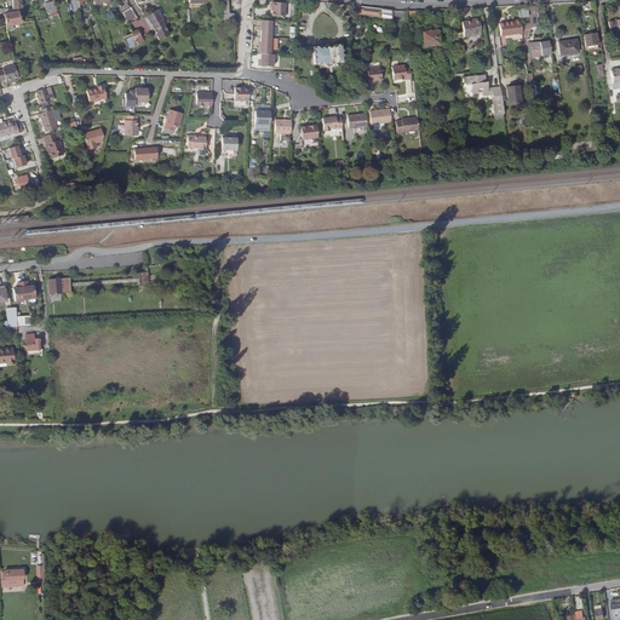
[(44,3),(45,15),(55,13),(53,1),(44,3)]
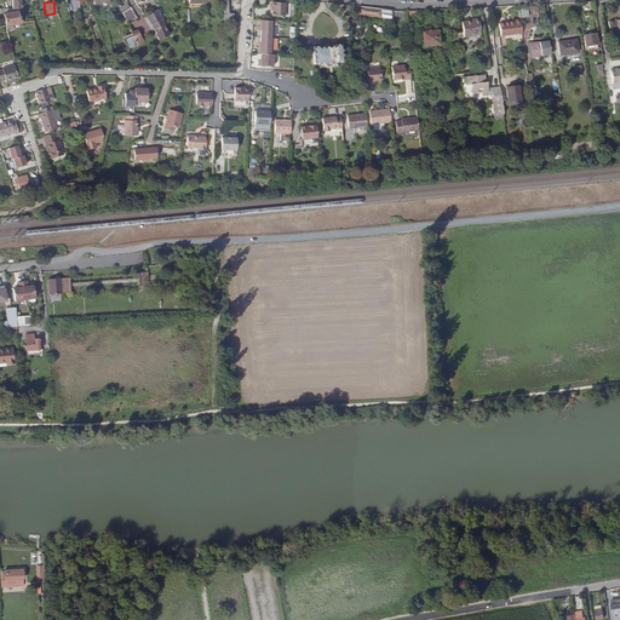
[(380,18),(382,9),(359,6),(357,15),(380,18)]
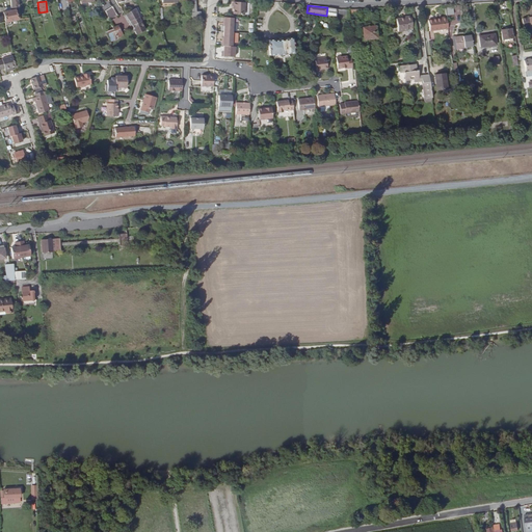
[(108,20),(116,16),(111,6),(104,10),(108,20)]
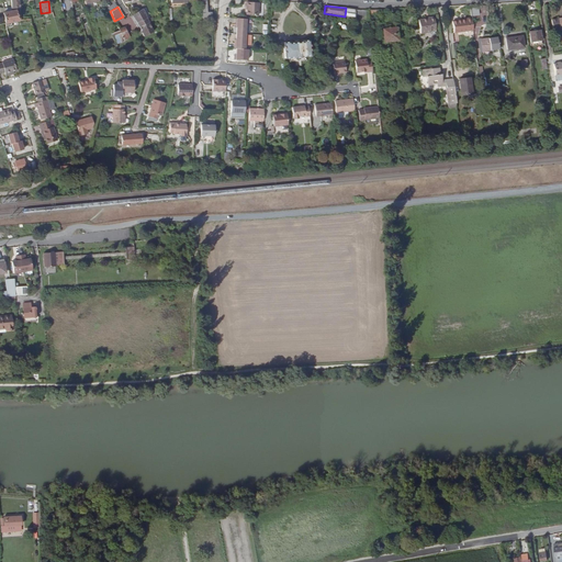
[(369,14),(368,10),(358,10),(346,8),(345,17),(351,18),(352,15),(369,17),(369,14)]
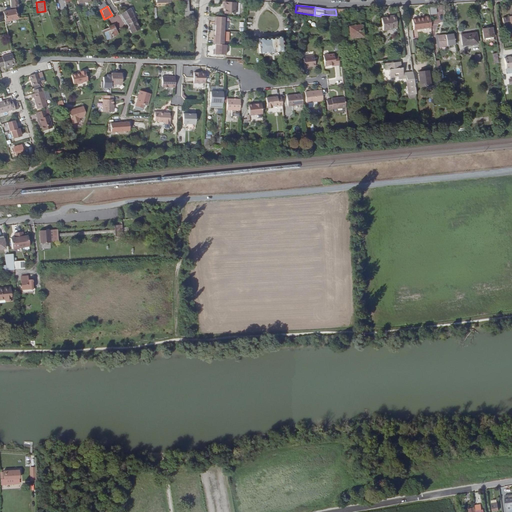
[(3,21),(14,19),(13,9),(2,10),(3,21)]
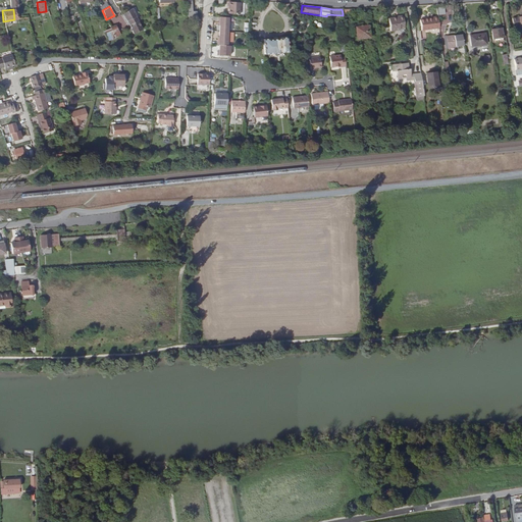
[(138,20),(137,18),(133,10),(123,14),(128,24),(138,20)]
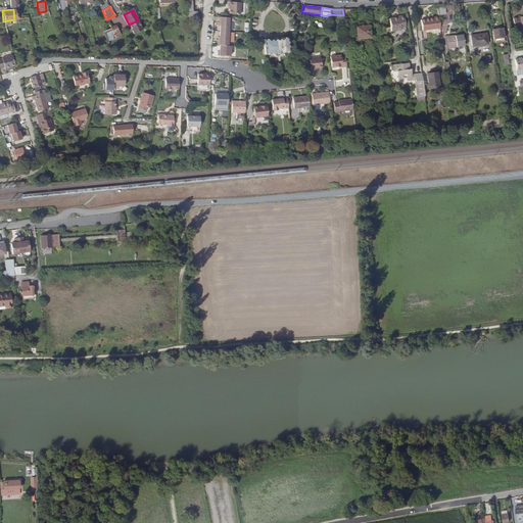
[(402,15),(395,16),(395,17),(388,18),(390,31),(398,31),(398,29),(403,29),(402,15)]
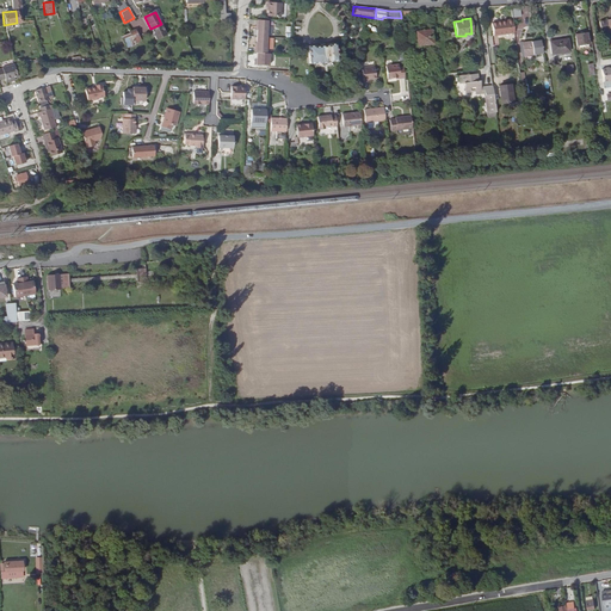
[(610,18),(598,20),(599,31),(610,30),(610,31),(610,30),(610,18)]
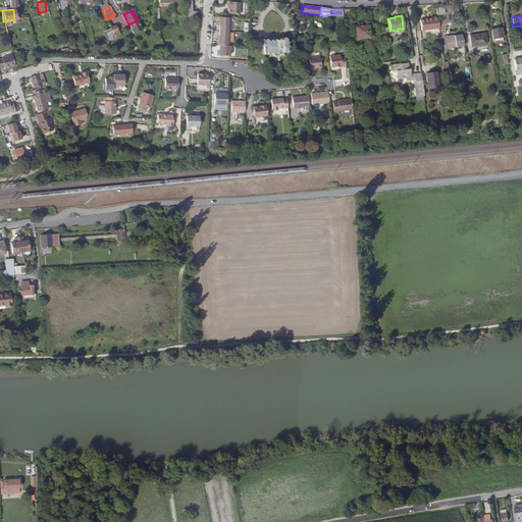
[(438,18),(431,18),(420,20),(421,31),(439,29),(438,18)]
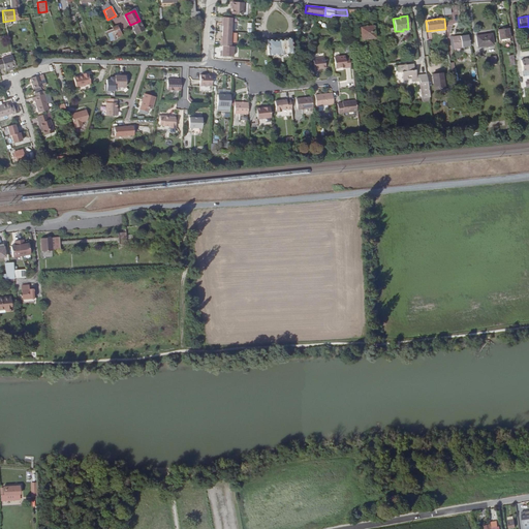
[(105,32),(109,42),(122,35),(118,26),(113,28),(105,32)]
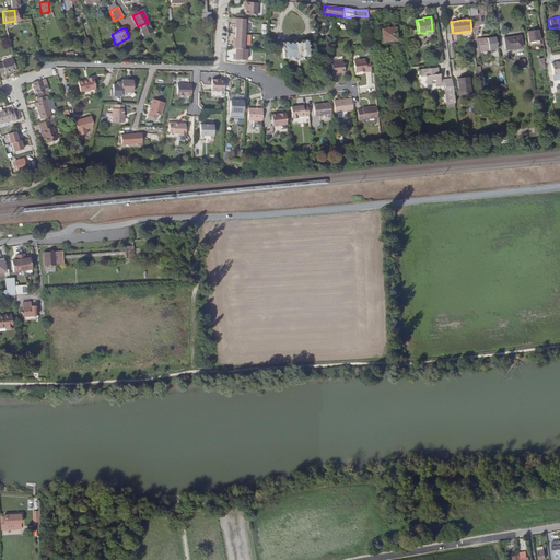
[(392,28),(378,31),(380,43),(394,42),(392,28)]
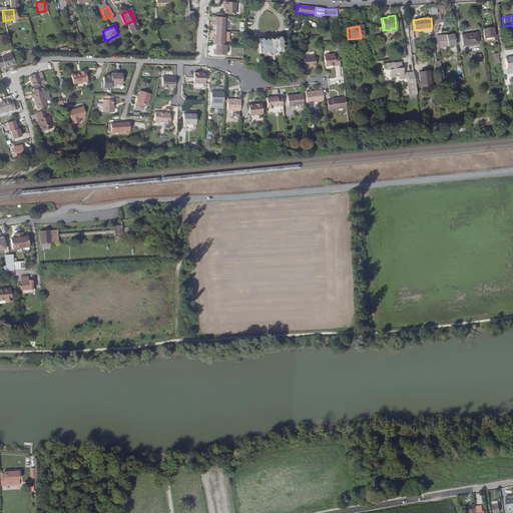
[(493,28),(483,29),(485,45),(495,44),(493,28)]
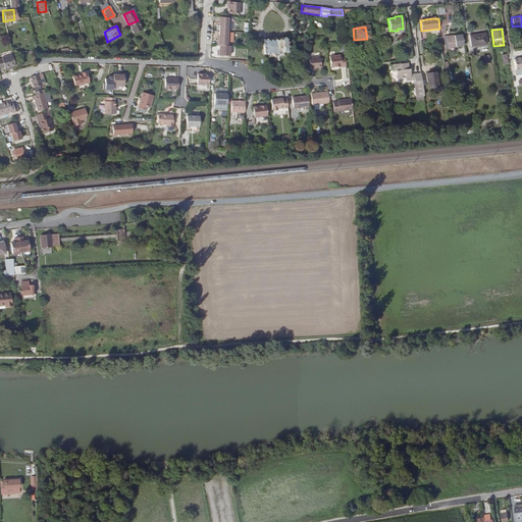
[(484,33),(470,35),(471,46),(486,44),(484,33)]
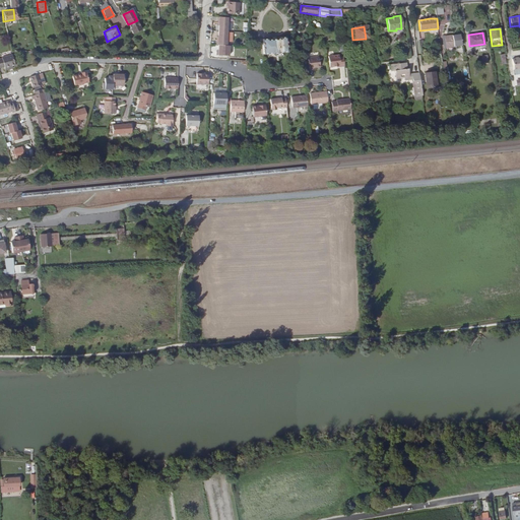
[(459,35),(445,37),(446,47),(461,45),(459,35)]
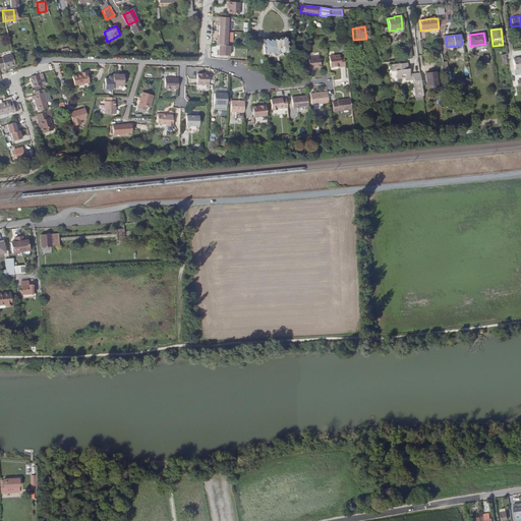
[(292,37),(262,40),(264,55),(293,52),(292,37)]
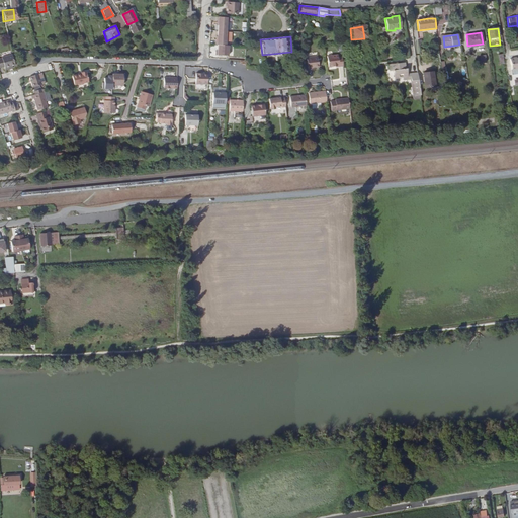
[(216,54),(228,54),(228,44),(218,44),(218,50),(216,50),(216,54)]
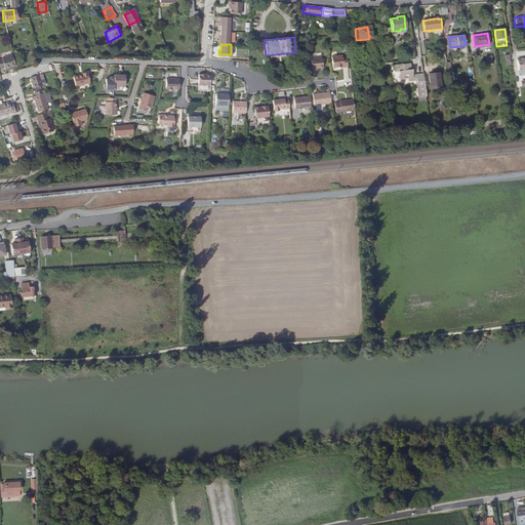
[(0,58),(0,68),(4,68),(4,69),(11,67),(15,66),(12,55),(2,58),(0,58)]
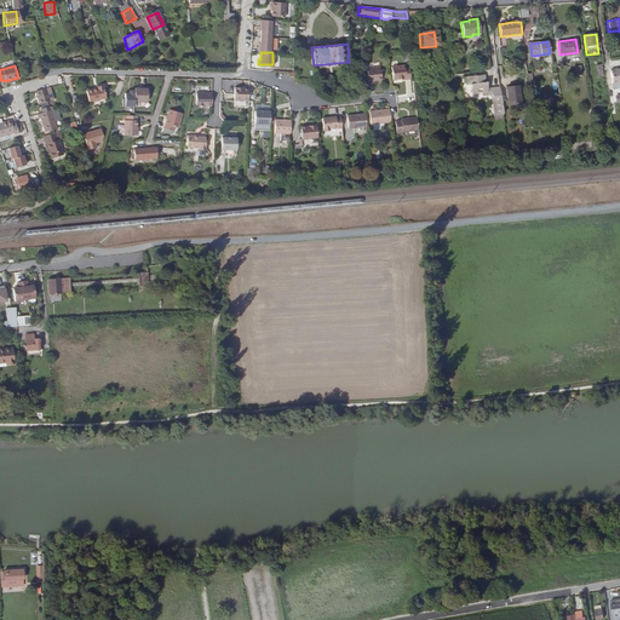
[(406,65),(392,67),(394,79),(405,79),(411,79),(411,68),(406,69),(406,65)]
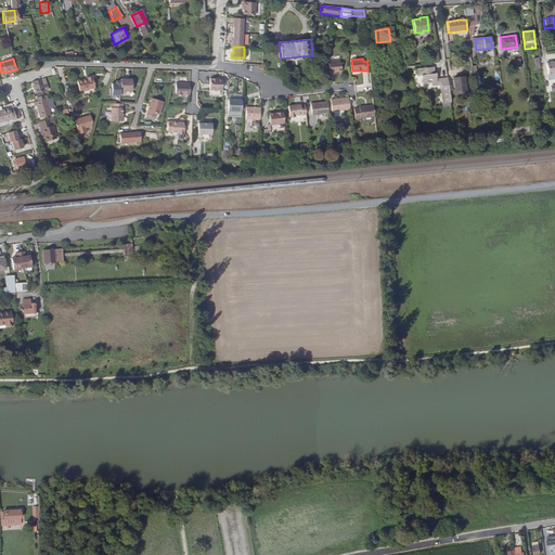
[(340,61),(328,62),(330,75),(334,74),(334,73),(341,73),(340,61)]
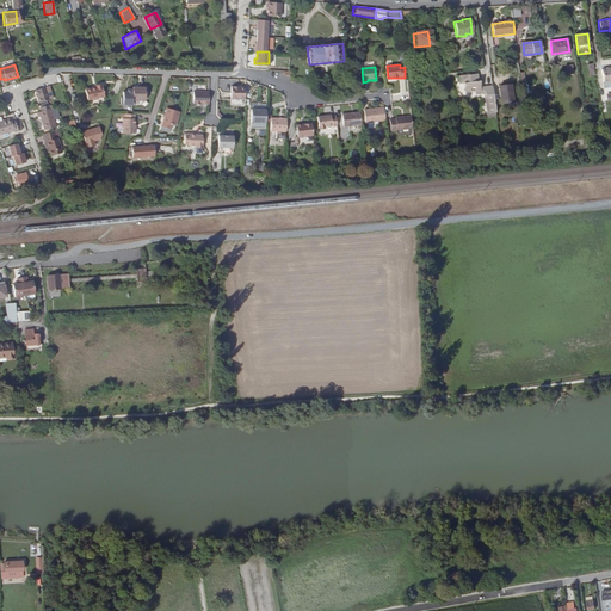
[(495,113),(492,87),(479,88),(477,82),(476,82),(476,75),(457,78),(458,85),(462,85),(463,92),(473,91),(473,93),(473,96),(483,94),(486,113),(488,113),(495,113)]
